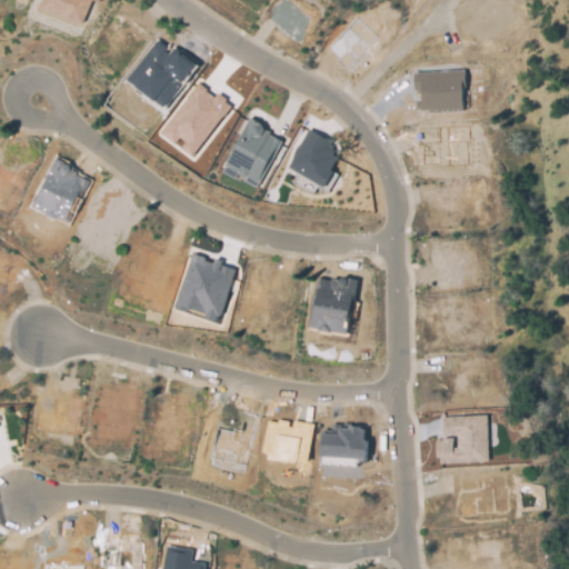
[(96,0),(96,1),(92,0),(89,0),(82,21),(42,6),(43,2),(42,2),(42,0),(96,0)]
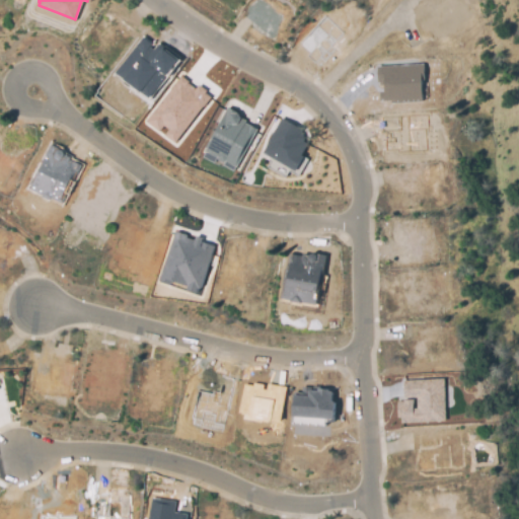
[(178,59),(157,44),(155,46),(142,36),(115,73),(150,98),(178,59)]
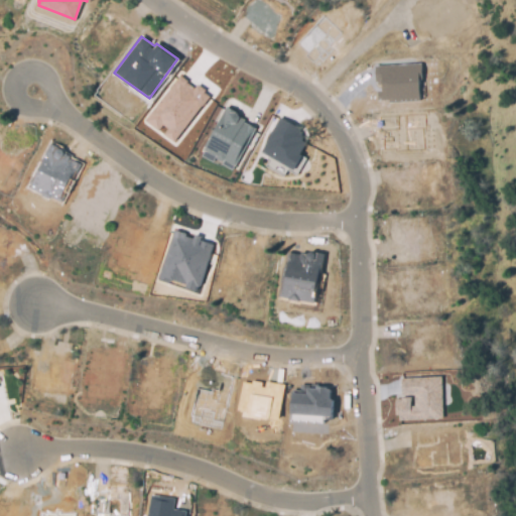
[(417,78),(417,82),(417,86),(417,100),(388,101),(388,98),(378,98),(377,92),(383,91),(383,87),(382,83),(378,83),(378,79),(375,79),(375,63),(418,62),(418,78),(417,78)]
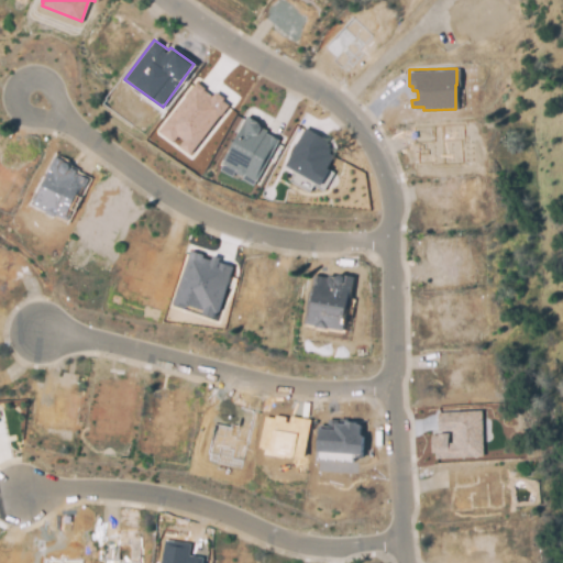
[(191,155),(228,103),(195,81),(159,132),(176,144),(176,145),(191,155)]
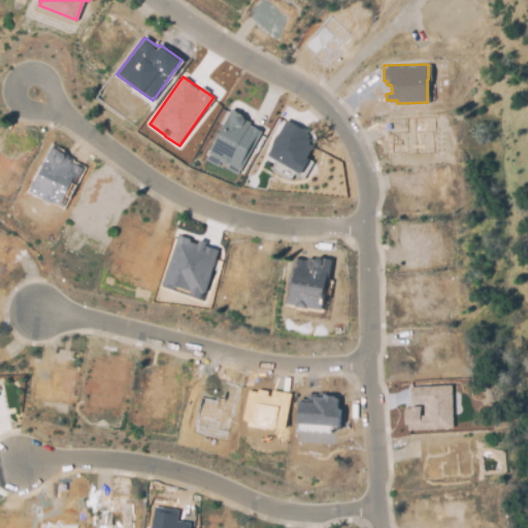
[(261,126),(227,111),(207,160),(240,174),(261,126)]
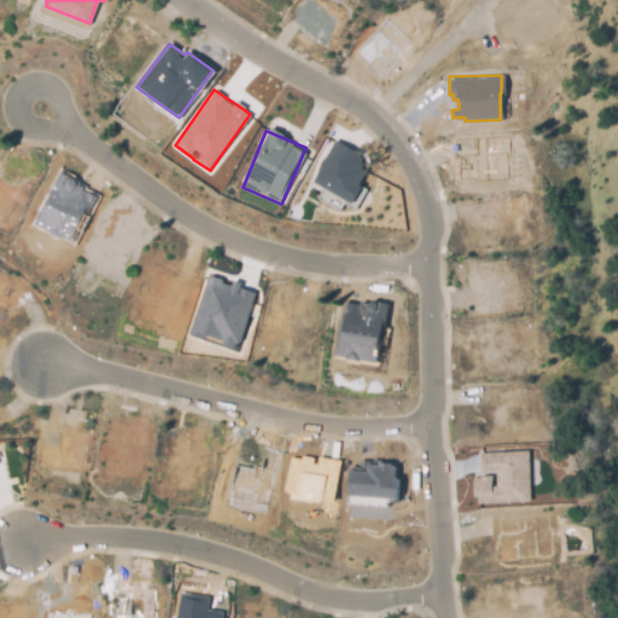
[(312,184),(350,202),(371,159),(332,141),(312,184)]
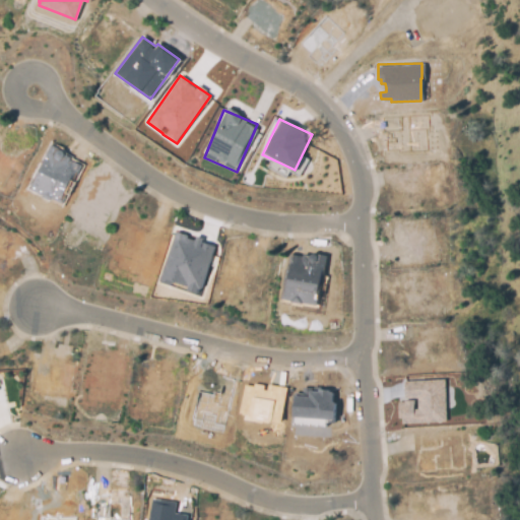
[(80,160),(48,146),(29,191),(61,204),(80,160)]
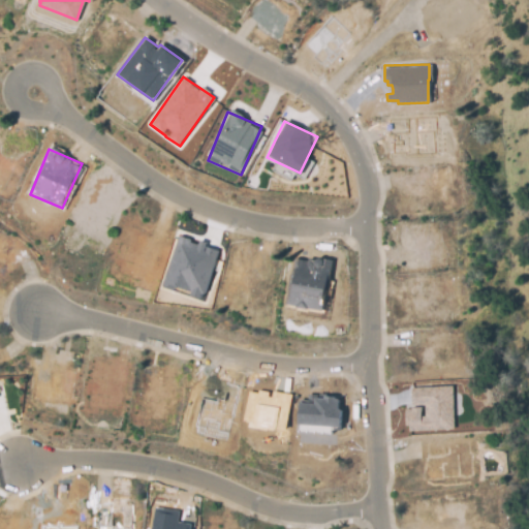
[(163,285),(190,292),(190,296),(204,300),(218,247),(177,236),(163,285)]
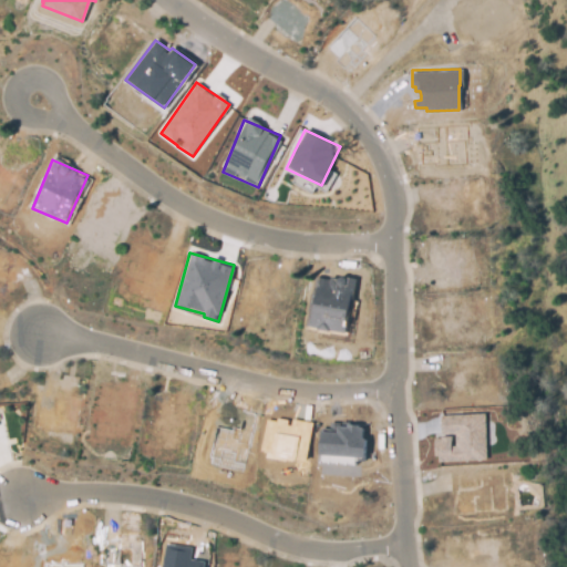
[(354,281),(315,275),(306,327),(346,333),(354,281)]
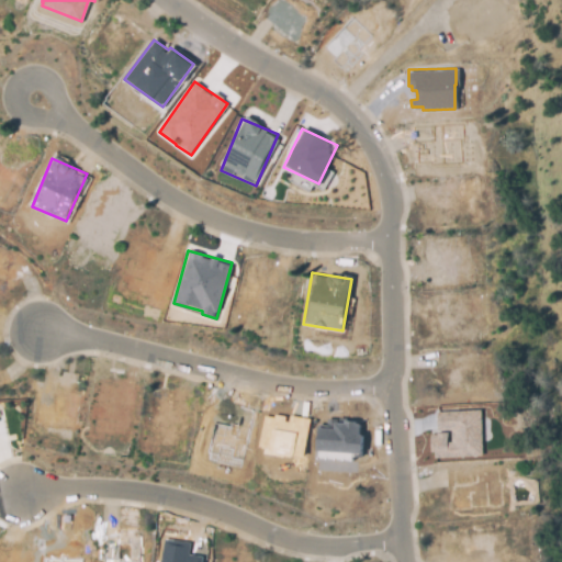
[(436,412),(436,430),(450,429),(451,441),(447,441),(447,433),(436,434),(436,435),(429,435),(429,451),(434,451),(434,458),(482,456),(480,409),(436,412)]
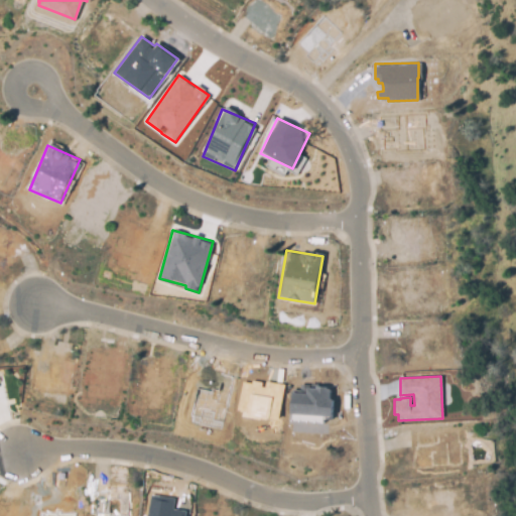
[(242,381),(237,413),(278,419),(284,384),(263,381),(263,384),(242,381)]
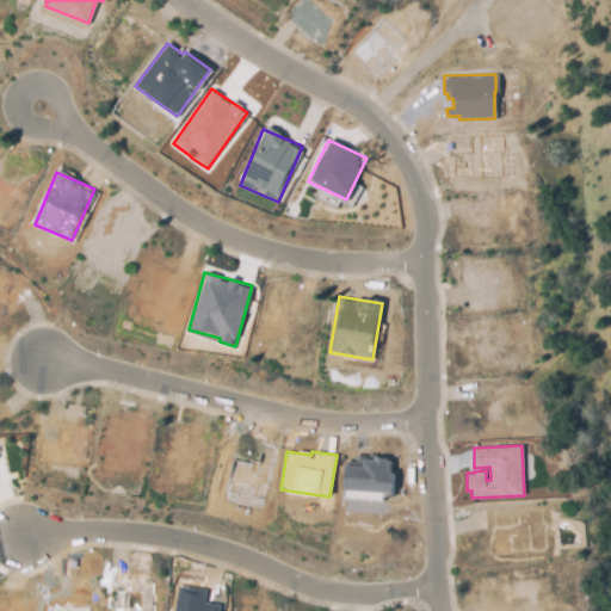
[(344,498),(383,499),(383,493),(393,493),(394,458),(355,457),(355,463),(345,462),(344,498)]
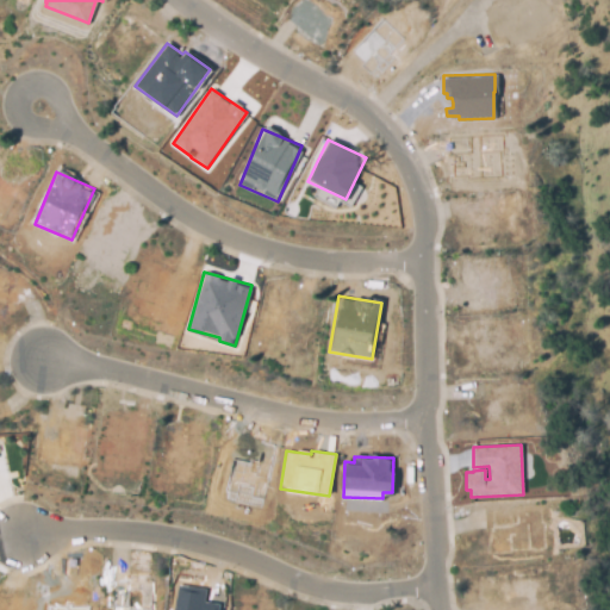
[(173,609),(176,585),(206,589),(204,602),(221,604),(219,609),(173,609)]
